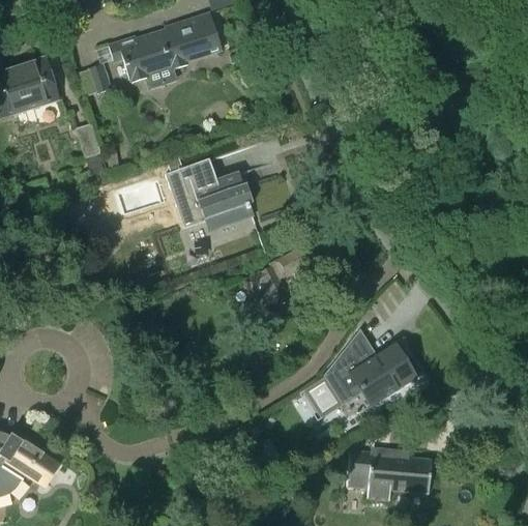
[(210,0),(213,9),(235,1),(235,0),(210,0)]
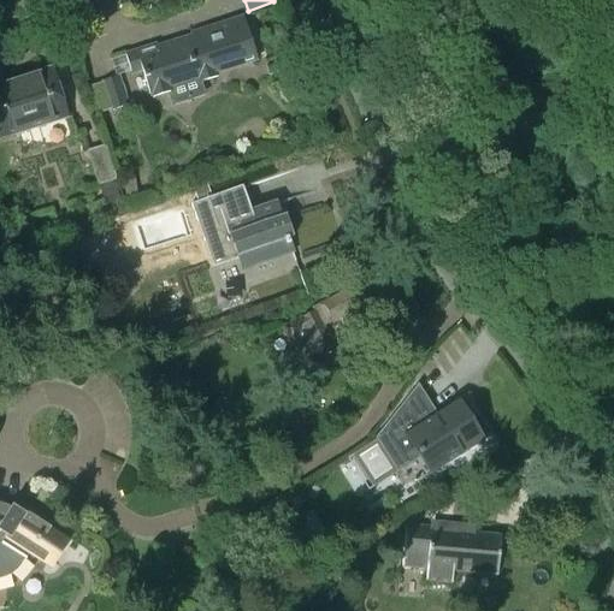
[(217,70),(258,57),(244,15),(193,31),(193,34),(158,45),(158,42),(127,52),(133,70),(143,66),(151,92),(153,92),(153,94),(172,88),(171,84),(199,76),(200,79),(202,79),(218,73),(217,70)]
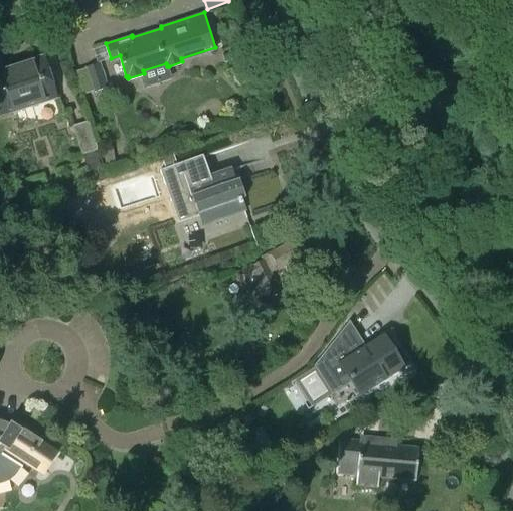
[(0,69),(0,104),(3,114),(17,109),(16,107),(55,94),(43,56),(0,69)]
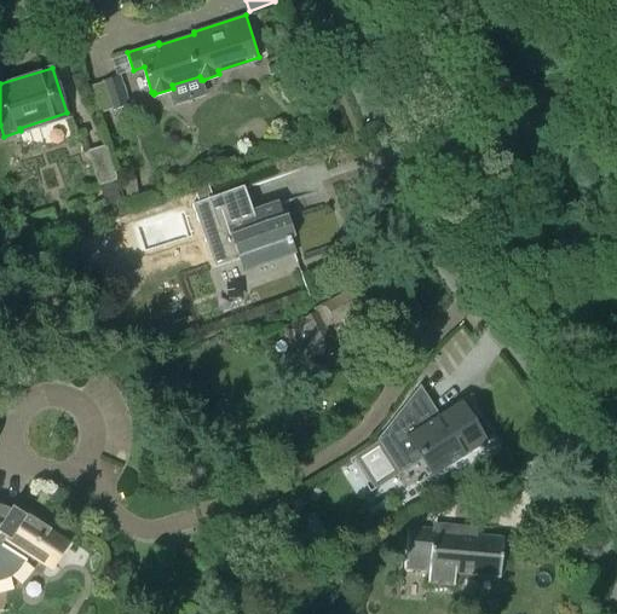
[(128,103),(120,75),(91,84),(99,111),(128,103)]
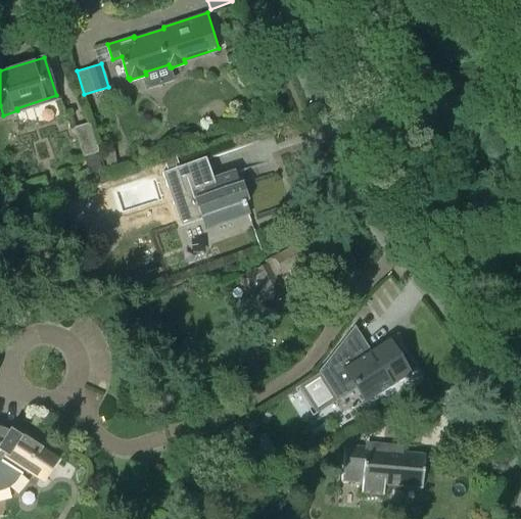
[(75,125),(84,154),(100,149),(91,120),(75,125)]
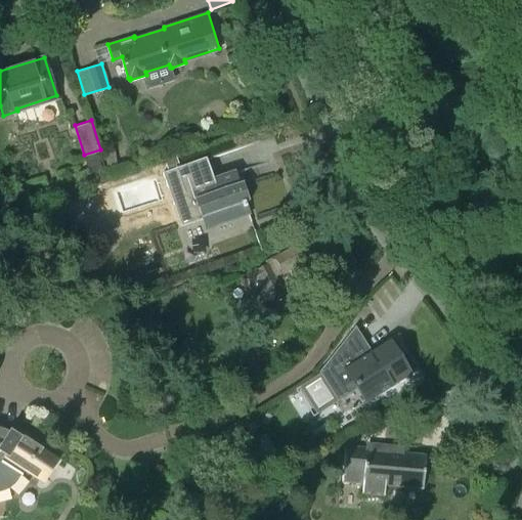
[(250,210),(235,170),(214,178),(207,156),(164,171),(181,220),(205,212),(209,224),(250,210)]
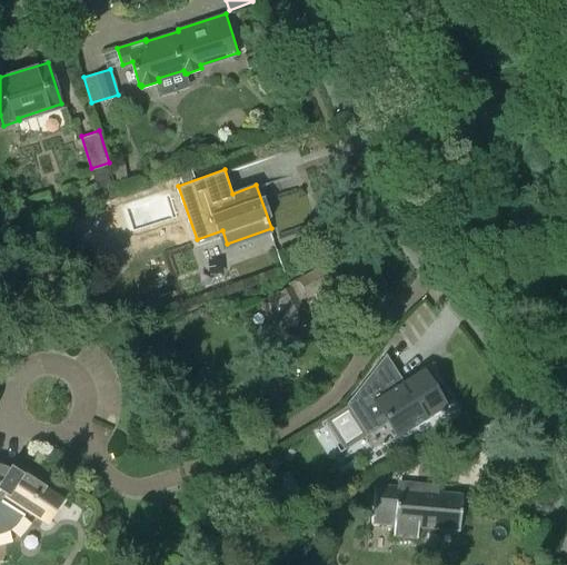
[(192,170),(180,174),(183,184),(196,179),(192,170)]
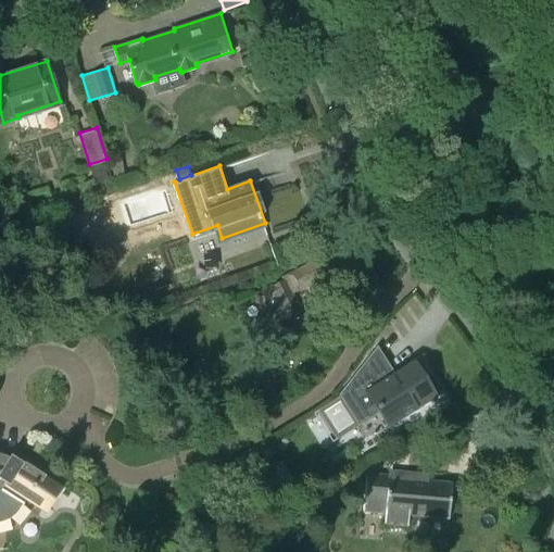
[(65,202),(67,211),(92,202),(90,196),(83,198),(82,197),(65,202)]
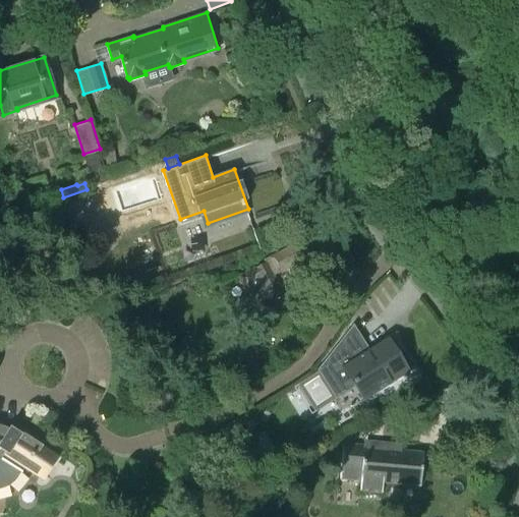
[(78,200),(65,205),(69,215),(82,210),(78,200)]
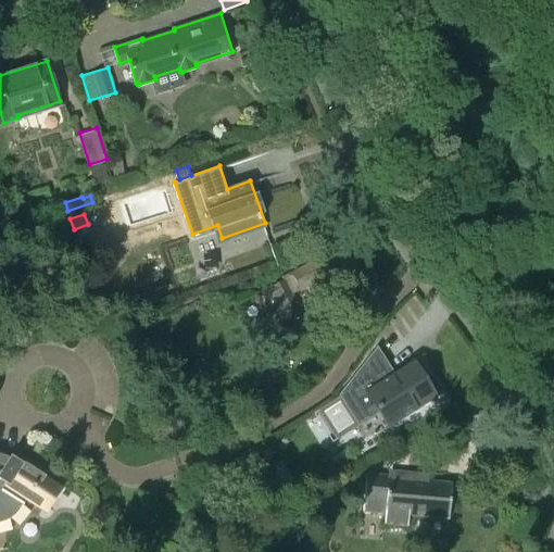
[(337,278),(319,288),(327,303),(377,278),(357,238),(281,276),(284,279),(273,285),(281,302),(293,297),(291,292),(316,279),(317,280),(327,276),(326,274),(332,270),(337,278)]
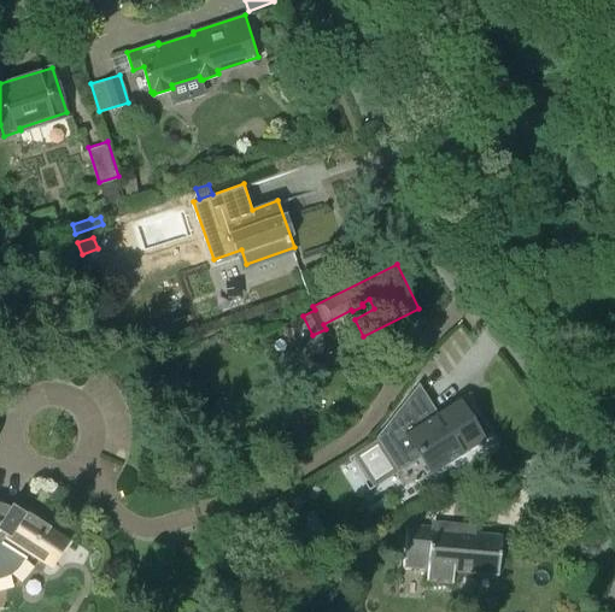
[(326,329),(312,335),(300,341),(310,360),(335,348),(326,329)]
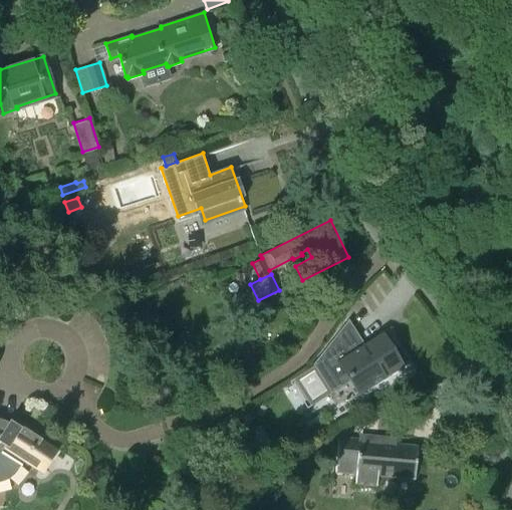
[(365,343),(349,318),(314,363),(321,374),(326,371),(334,386),(347,376),(350,380),(352,379),(360,393),(367,389),(403,366),(381,333),(365,343)]
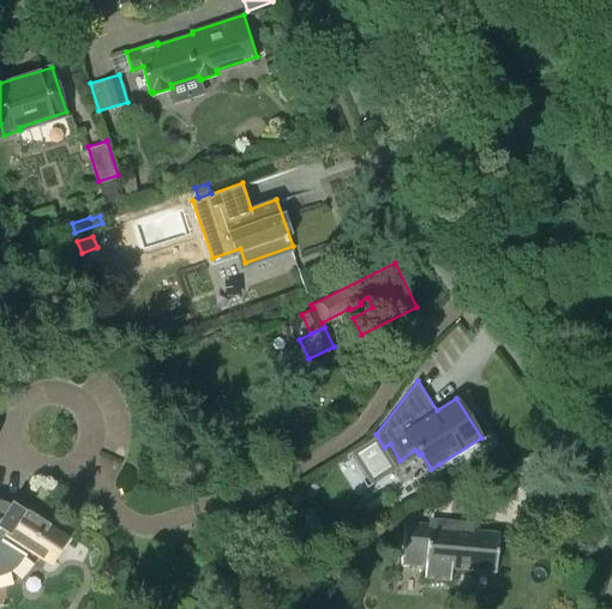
[(0,573),(0,574),(4,573),(6,572),(9,571),(12,570),(15,567),(17,566),(19,564),(21,561),(29,548),(52,564),(71,535),(24,504),(22,507),(12,500),(10,502),(7,501),(5,500),(3,499),(0,499),(0,573)]
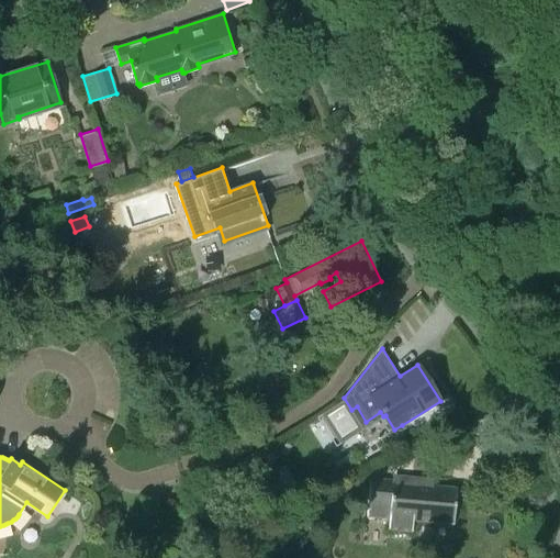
[(368,510),(391,511),(389,526),(414,528),(414,517),(455,522),(458,487),(394,481),(394,479),(371,477),(368,510)]
